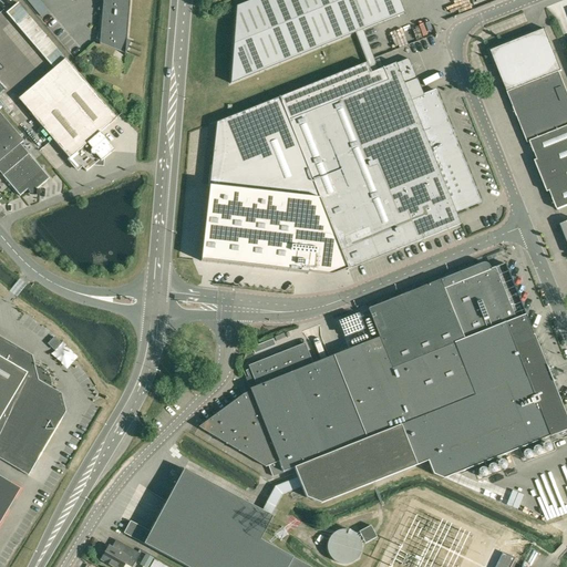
[(96,39),(100,40),(99,44),(125,54),(125,51),(126,51),(131,41),(126,39),(130,0),(102,0),(100,34),(99,33),(96,39)]
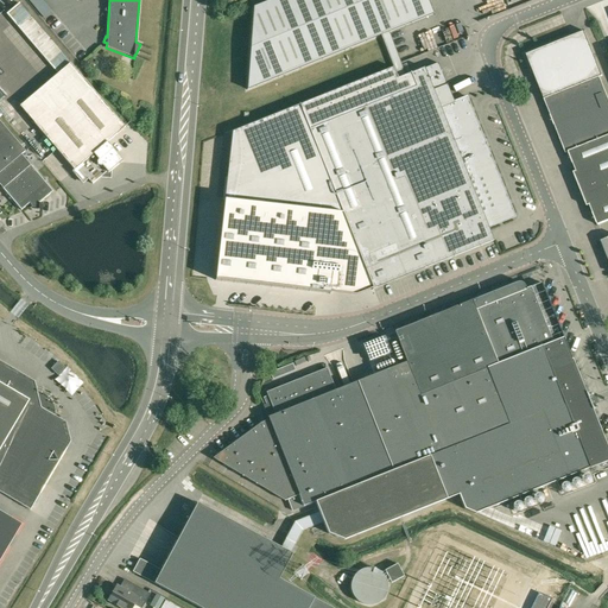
[(222,213),(215,280),(330,293),(334,267),(347,270),(361,264),(366,276),(372,290),(374,289),(431,266),(453,257),(489,242),(493,241),(488,227),(515,216),(488,151),(483,137),(467,96),(439,107),(434,92),(447,86),(438,63),(424,68),(405,75),(390,36),(388,32),(432,14),(426,0),(271,0),(253,8),(247,90),(381,35),(382,39),(391,62),(393,67),(299,105),(232,132),(228,163),(229,163),(226,198),(232,200),(229,214),(222,213)]
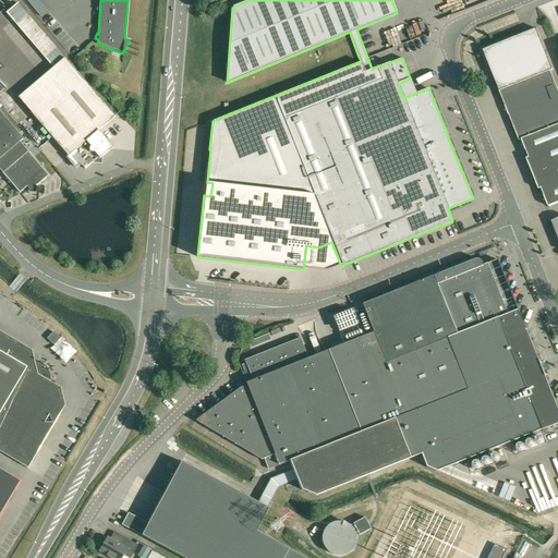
[(24,28),(35,20),(22,2),(11,11),(24,28)]
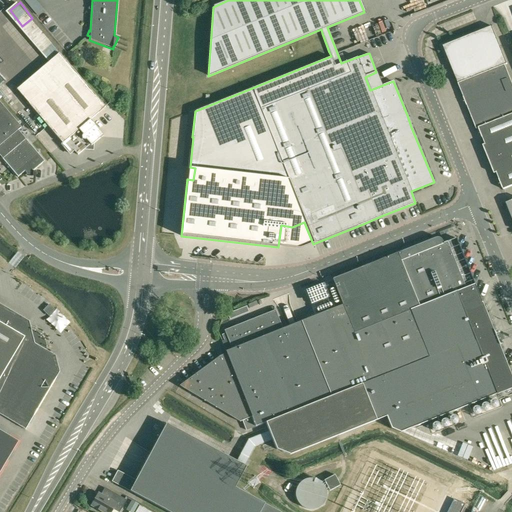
[(476,129),(479,128),(511,114),(511,83),(505,65),(504,64),(507,64),(492,26),(442,45),(476,129)]
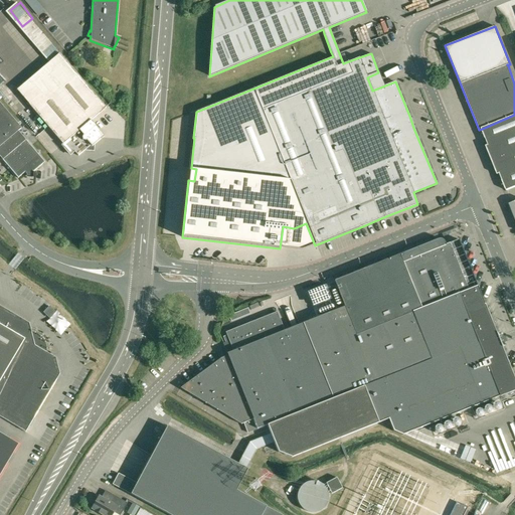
[(29,105),(62,144),(60,145),(68,154),(73,150),(78,156),(91,145),(92,147),(104,136),(96,126),(91,121),(106,108),(71,67),(29,105)]
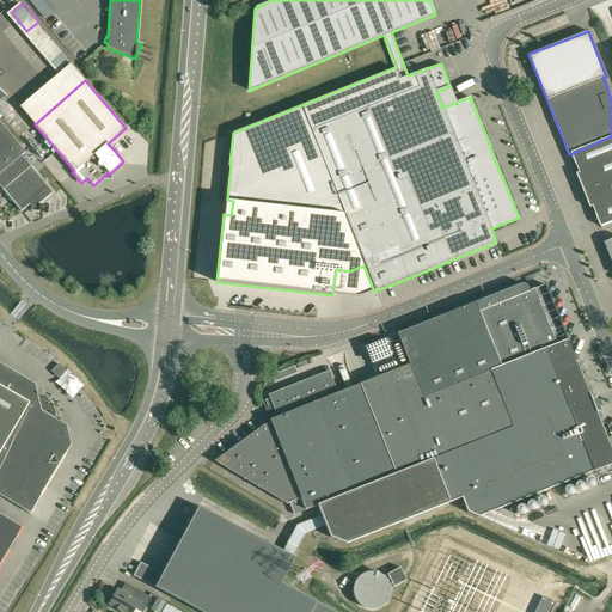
[(36,208),(53,193),(46,184),(47,181),(43,181),(30,165),(29,165),(20,157),(25,152),(0,122),(0,184),(2,188),(1,189),(8,197),(8,201),(12,201),(22,212),(30,204),(32,207),(35,208),(36,208)]
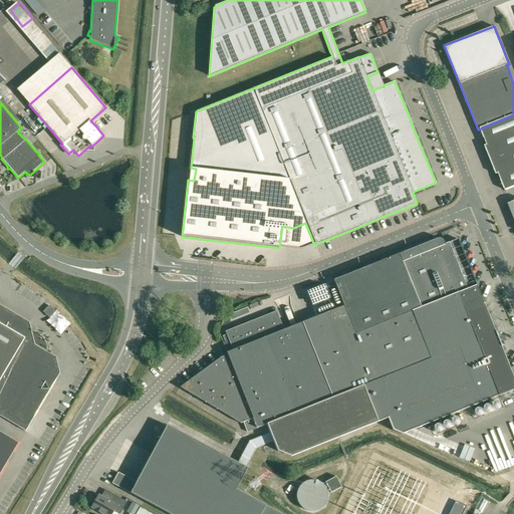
[(513,114),(481,129),(488,145),(485,146),(496,174),(499,173),(506,190),(513,186),(513,114)]
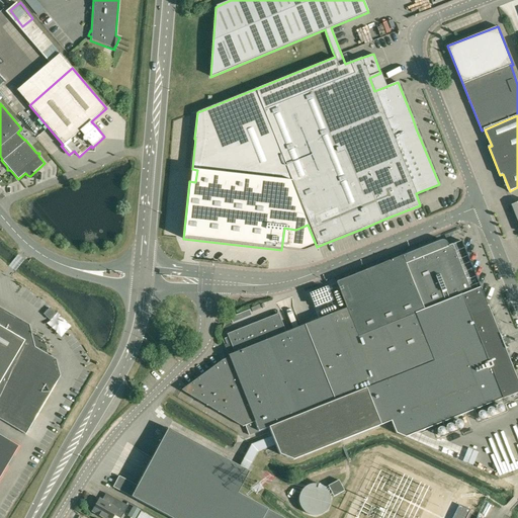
[(349,348),(483,294),(480,288),(461,241),(448,246),(447,244),(446,242),(444,241),(442,241),(440,241),(336,282),(346,309),(285,333),(278,314),(227,334),(231,343),(225,345),(229,357),(223,360),(181,391),(242,427),(245,426),(249,435),(268,427),(272,436),(251,444),(239,466),(168,429),(138,486),(118,476),(113,487),(170,517),(283,517),(238,493),(249,471),(247,470),(257,452),(275,444),(279,454),(293,460),(387,423),(364,385),(349,348)]
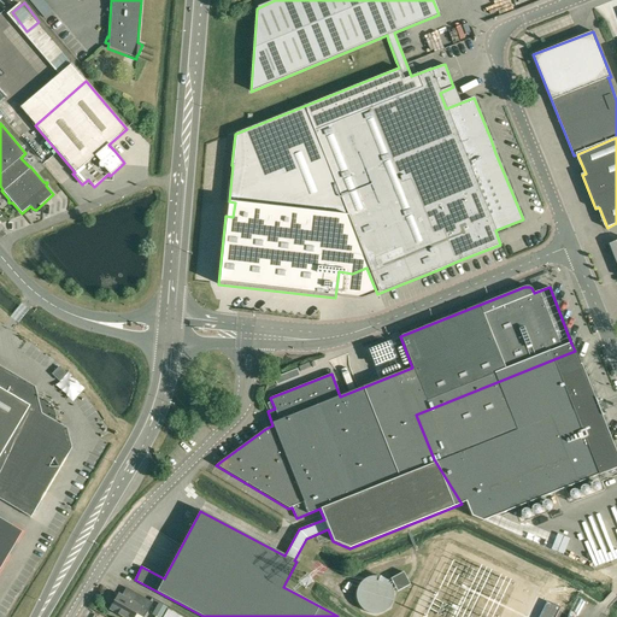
[(592,395),(575,351),(416,415),(434,459),(592,395)]
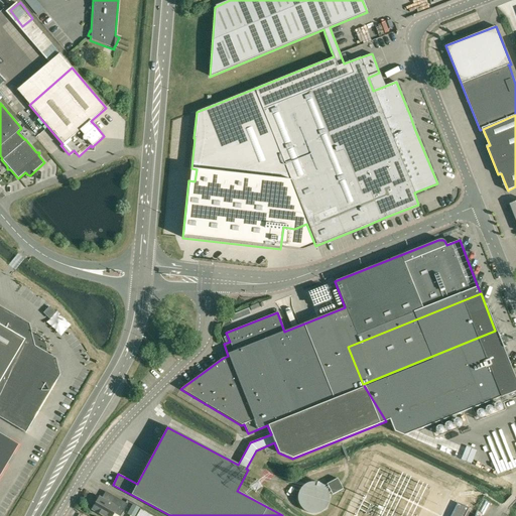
[(0,417),(25,432),(59,375),(55,358),(46,353),(46,351),(46,349),(45,346),(45,344),(44,342),(41,338),(39,337),(37,335),(35,334),(33,334),(31,333),(29,324),(0,306),(0,417)]
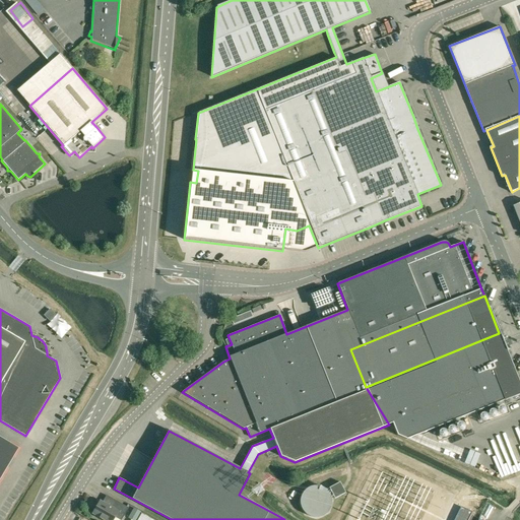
[(519,394),(519,384),(499,333),(366,387),(389,425),(392,423),(396,435),(405,439),(519,394)]
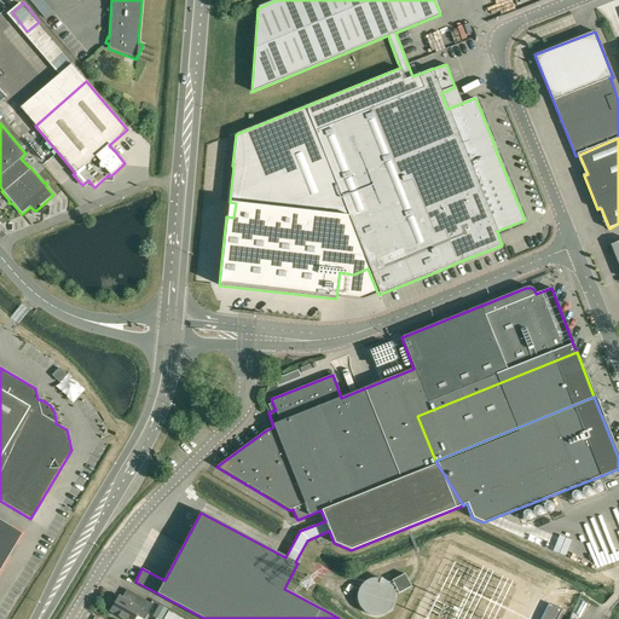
[(203,420),(209,426),(214,421),(208,415),(203,420)]
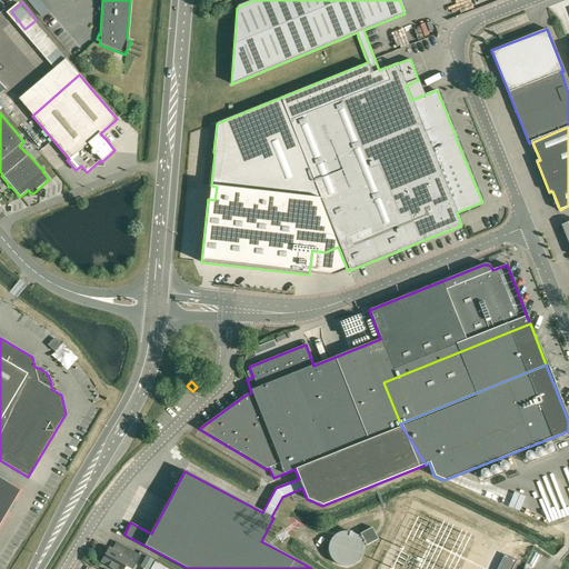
[(543,477),(550,496),(565,491),(558,471),(543,477)]
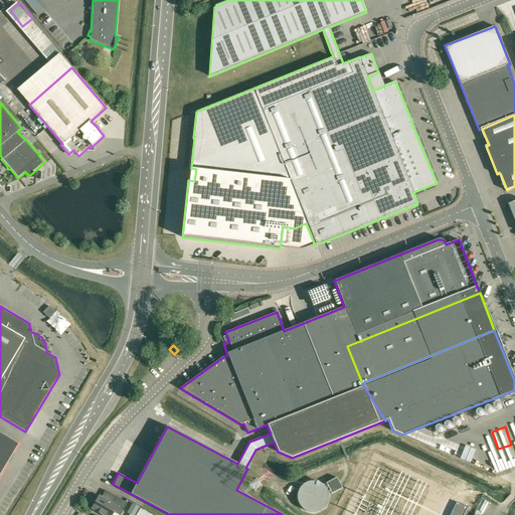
[(0,474),(18,444),(0,433),(0,474)]
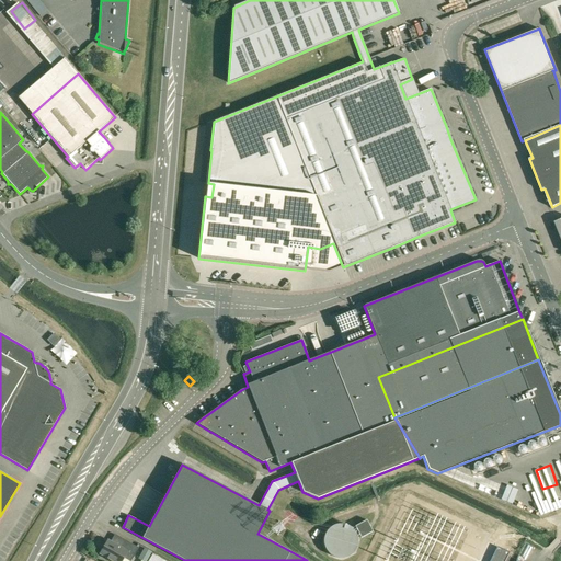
[(373,531),(366,519),(354,526),(361,538),(373,531)]
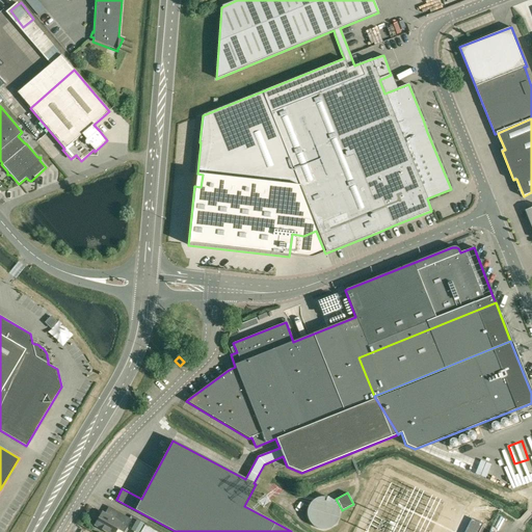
[(122,531),(124,531),(131,520),(118,512),(114,520),(102,512),(95,525),(106,531),(114,531),(117,529),(122,531)]
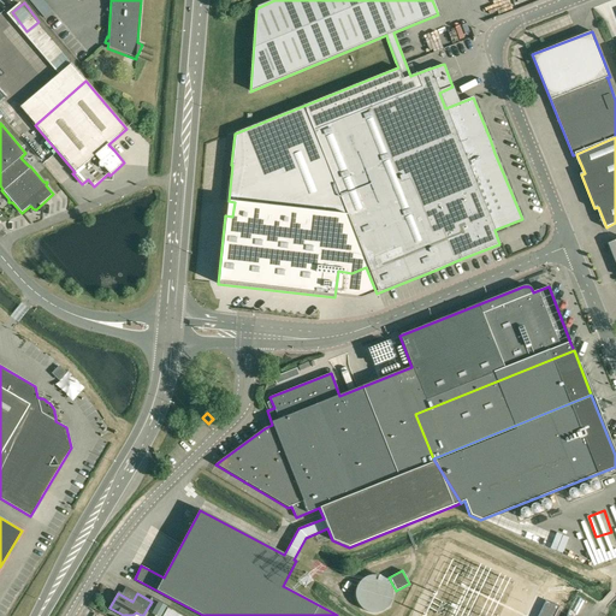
[(539,615),(555,615),(561,608),(548,600),(539,615)]
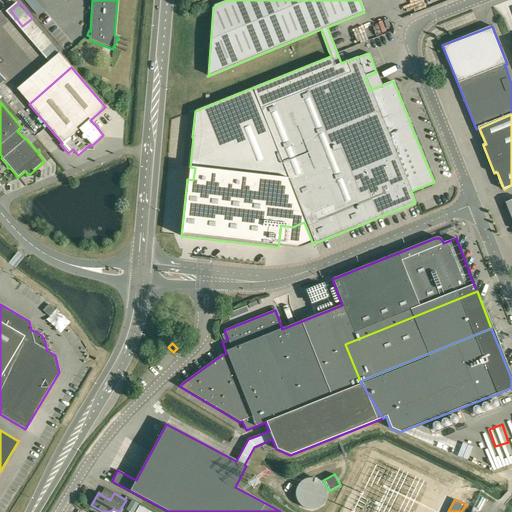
[(157,511),(135,502),(129,511),(157,511)]
